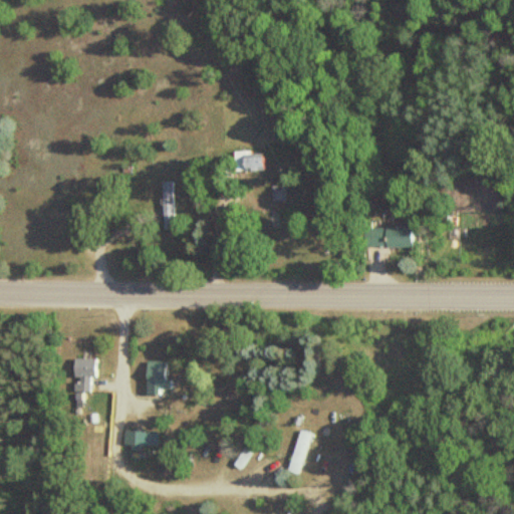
[(234,171),(260,171),(260,152),(234,152),(234,171)]
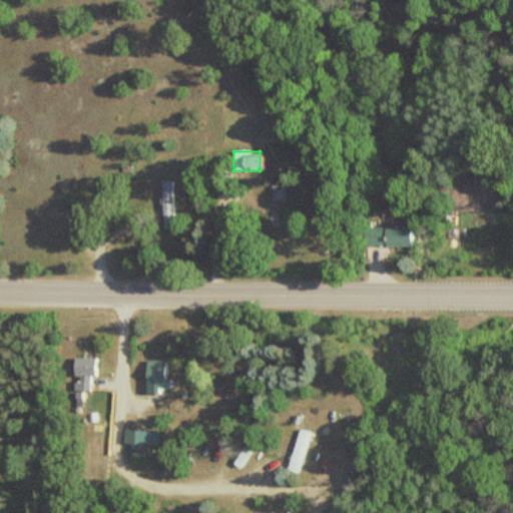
[(160,229),(171,229),(171,181),(160,181),(160,229)]
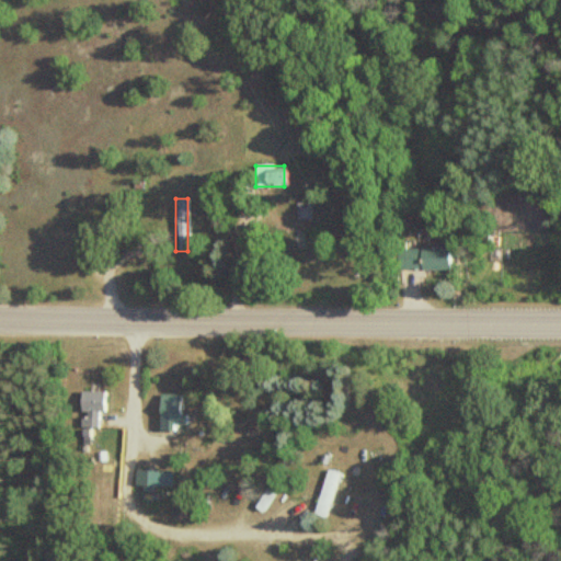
[(294,203),(294,220),(310,220),(310,203),(294,203)]
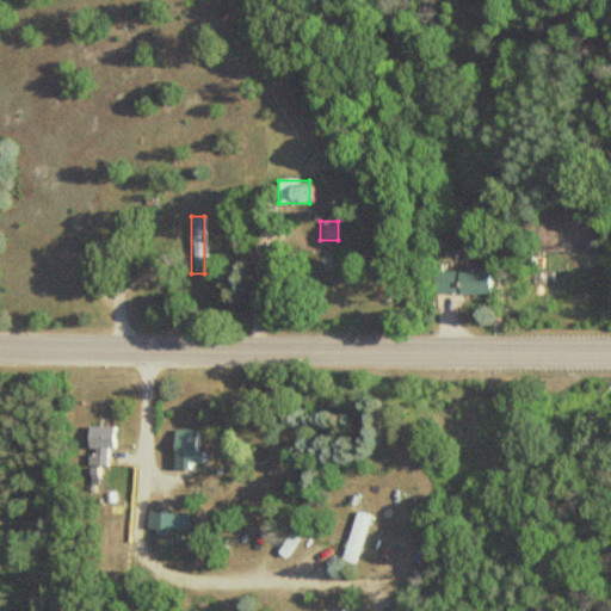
[(431,269),(431,294),(486,294),(486,269),(431,269)]
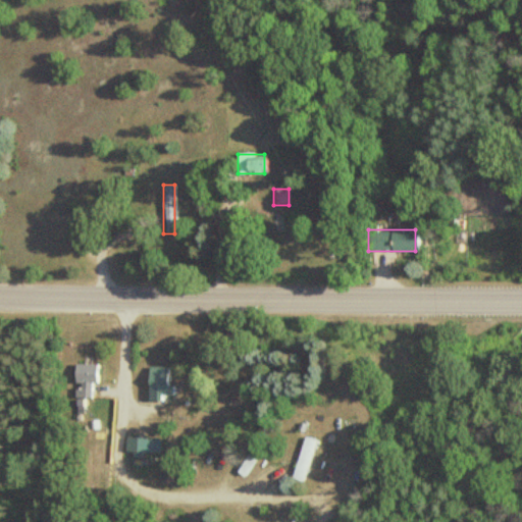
[(95,364),(74,364),(74,398),(95,398),(95,364)]
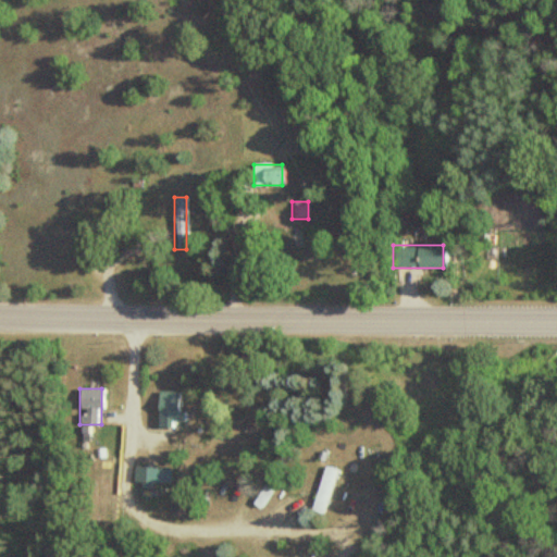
[(182,392),(157,392),(157,426),(182,426),(182,392)]
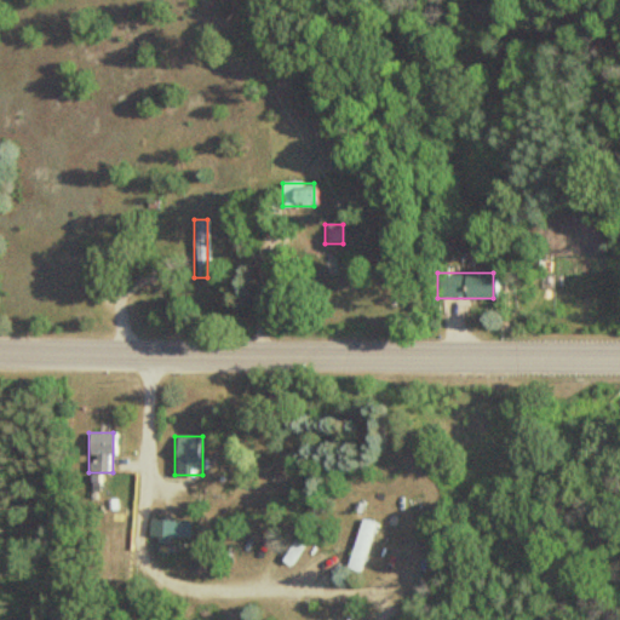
[(188,539),(190,522),(148,518),(147,535),(188,539)]
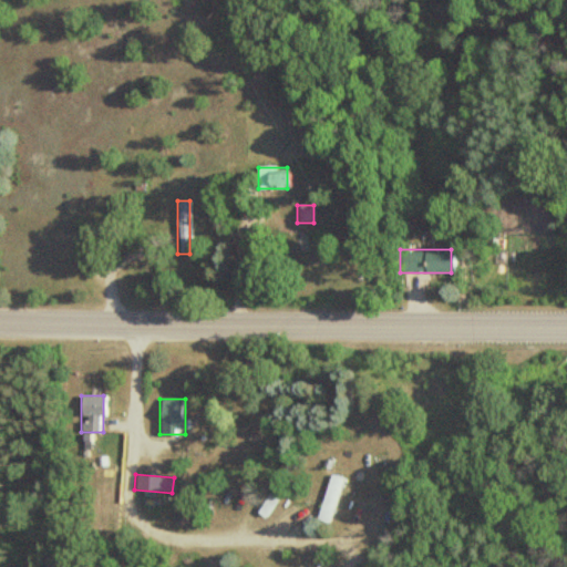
[(342,477),(330,474),(316,518),(329,523),(342,477)]
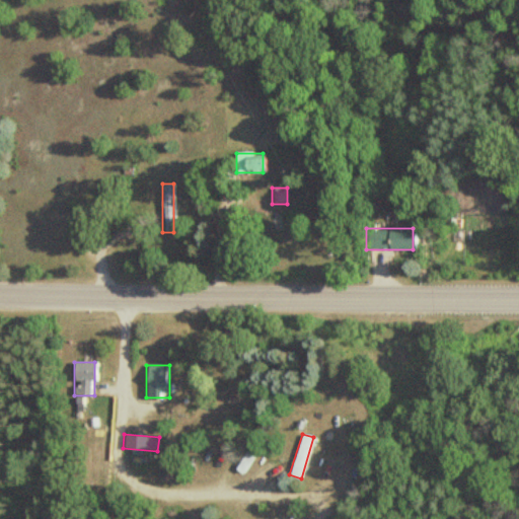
[(235,468),(242,473),(257,452),(249,447),(235,468)]
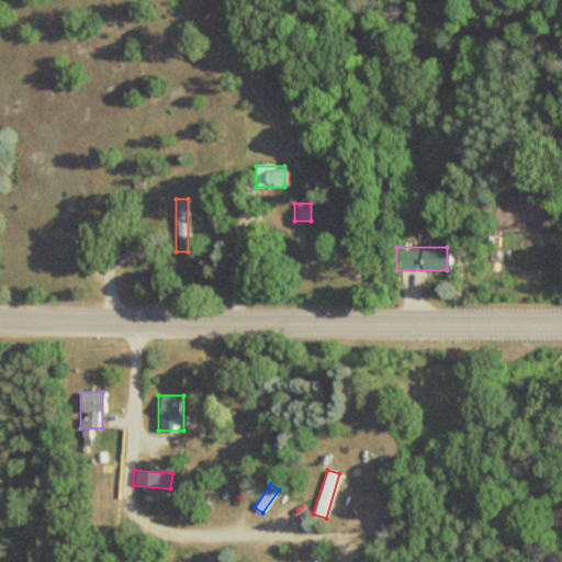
All buildings are outlined.
